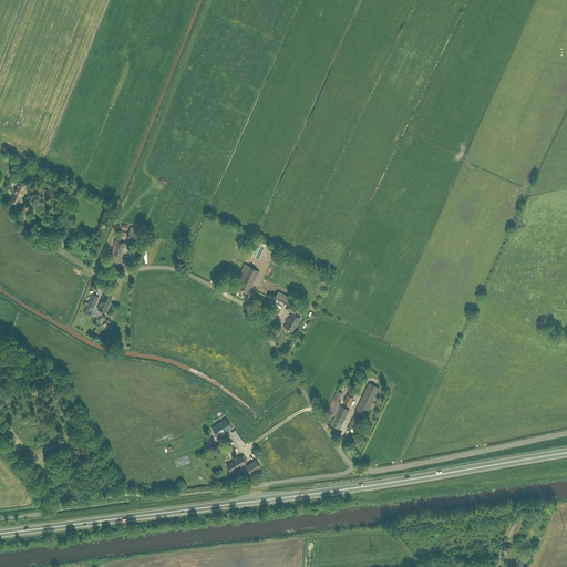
[(17,205),(24,188),(27,184),(19,181),(9,202),(17,205)]
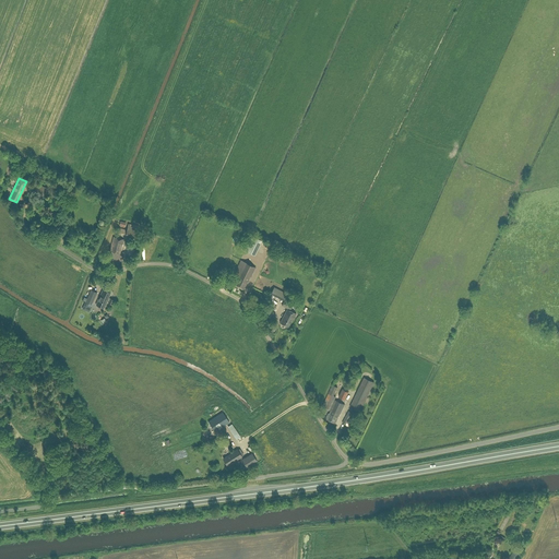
[(34,183),(33,187),(39,189),(38,191),(40,193),(43,188),(34,183)]
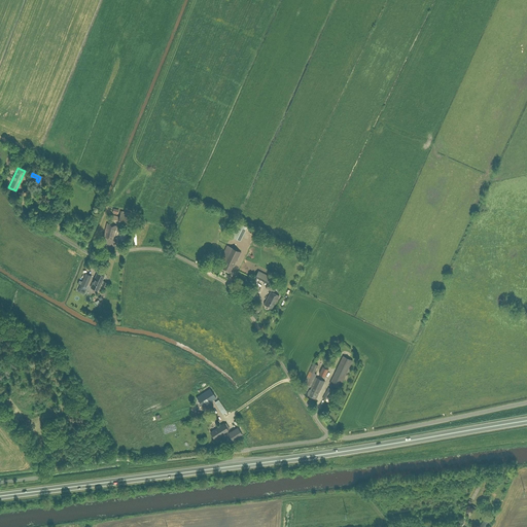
[(34,183),(36,180),(37,178),(31,176),(30,175),(27,180),(34,183)]
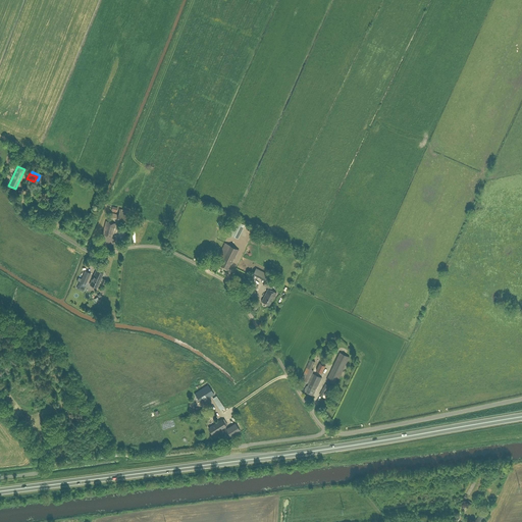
[(108,218),(116,220),(126,223),(129,211),(119,209),(118,214),(110,213),(108,218)]
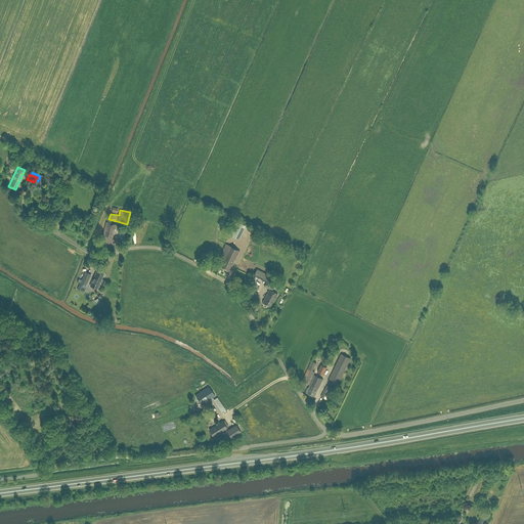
[(245,224),(235,220),(229,234),(237,238),(245,224)]
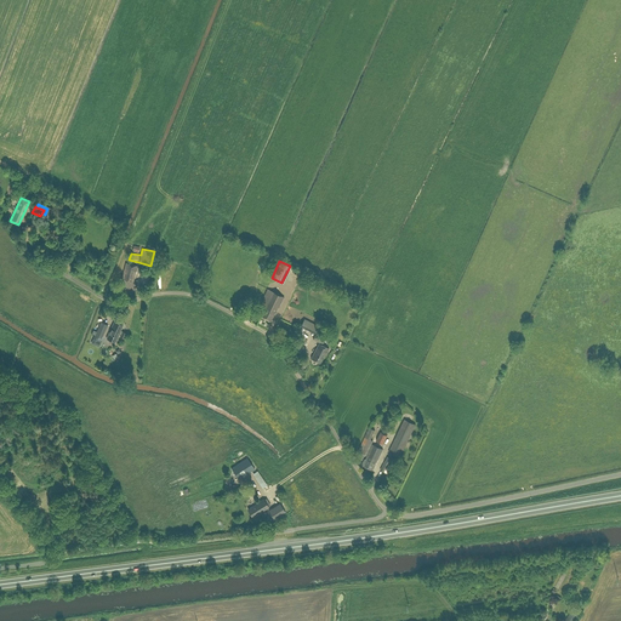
[(121,279),(134,281),(137,266),(125,263),(121,279)]
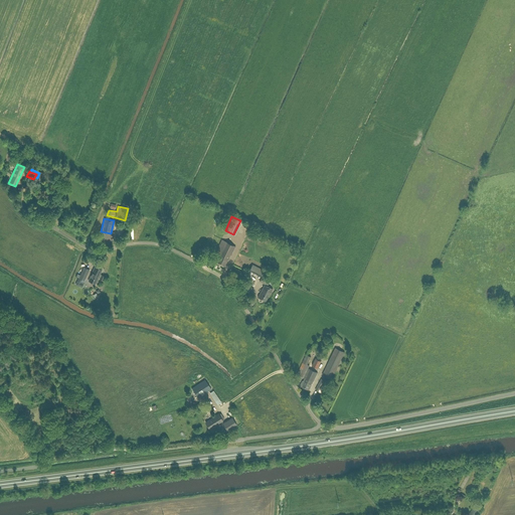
[(213,254),(217,256),(215,262),(224,266),(229,254),(230,255),(235,246),(221,239),(213,254)]
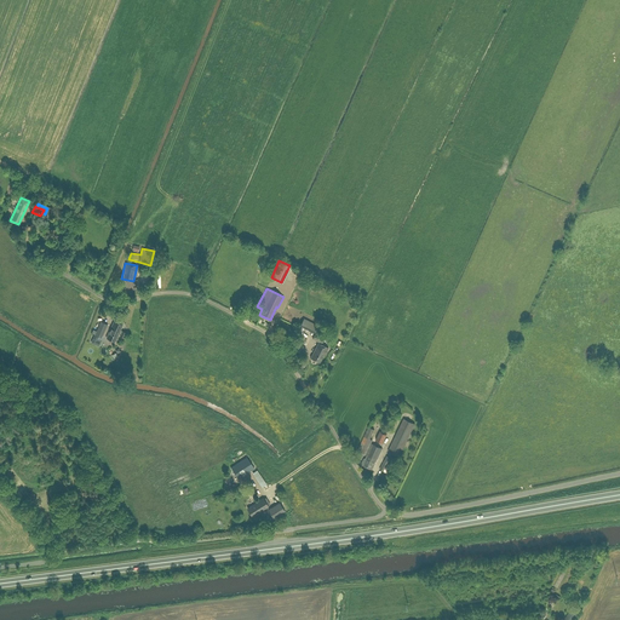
[(92,338),(97,340),(98,337),(102,338),(108,323),(101,321),(95,334),(92,338)]
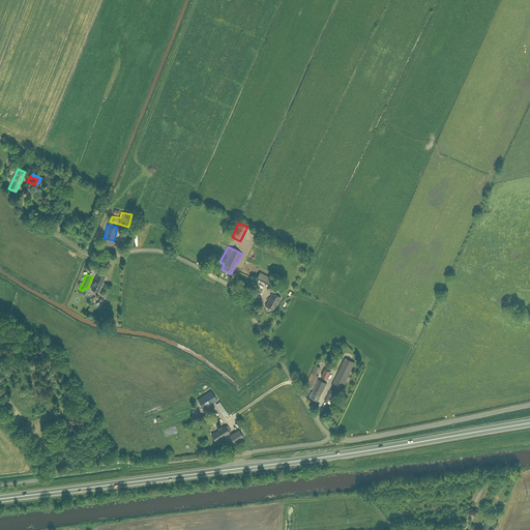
[(102,288),(106,289),(107,285),(101,283),(104,277),(97,274),(91,289),(97,292),(98,290),(100,285),(104,286),(102,288)]
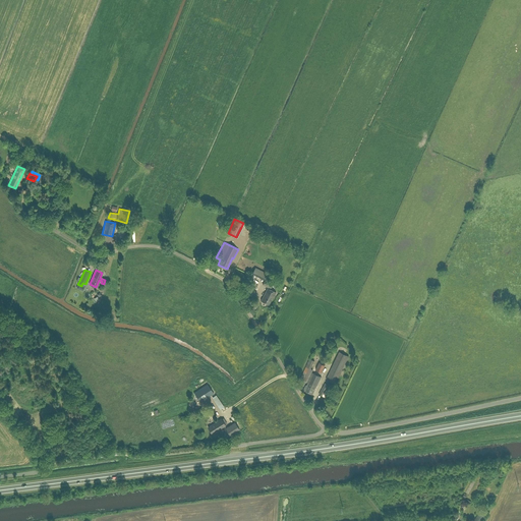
[(273,282),(266,279),(263,284),(270,288),(273,282)]
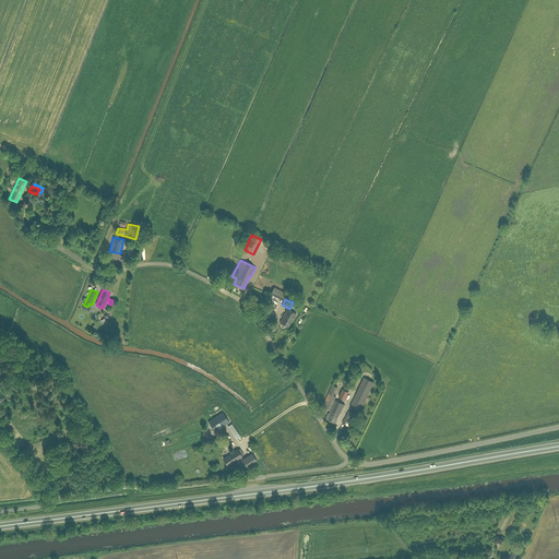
[(288,326),(293,317),(295,312),(287,309),(285,312),(280,322),(288,326)]
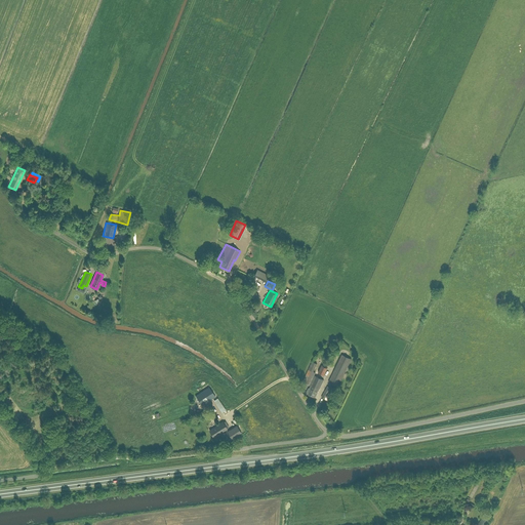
[(338,387),(352,359),(341,354),(328,381),(338,387)]
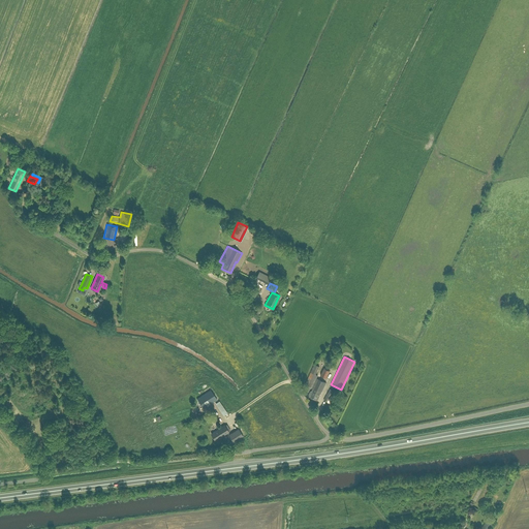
[(305,385),(310,387),(313,389),(311,392),(310,391),(308,396),(317,401),(325,382),(316,378),(317,375),(315,374),(319,367),(314,364),(305,385)]
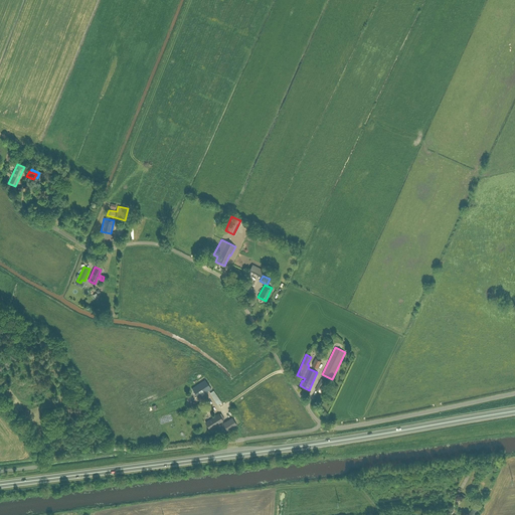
[(314,363),(318,366),(322,359),(318,356),(314,363)]
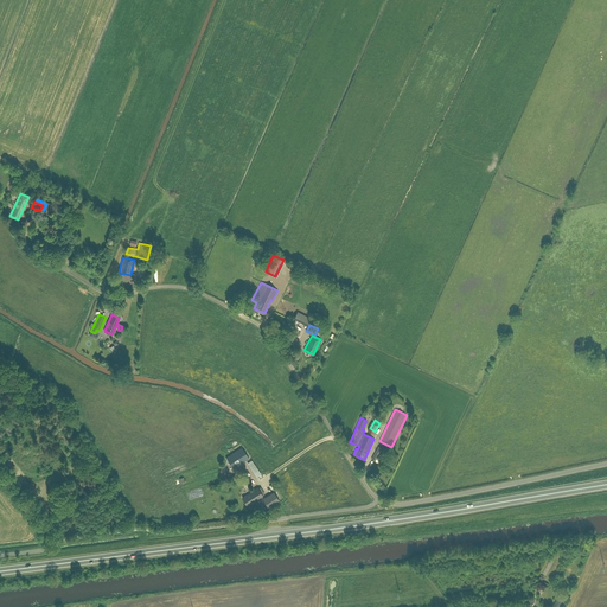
[(381,457),(385,449),(383,448),(378,446),(371,459),(376,461),(379,455),(381,457)]
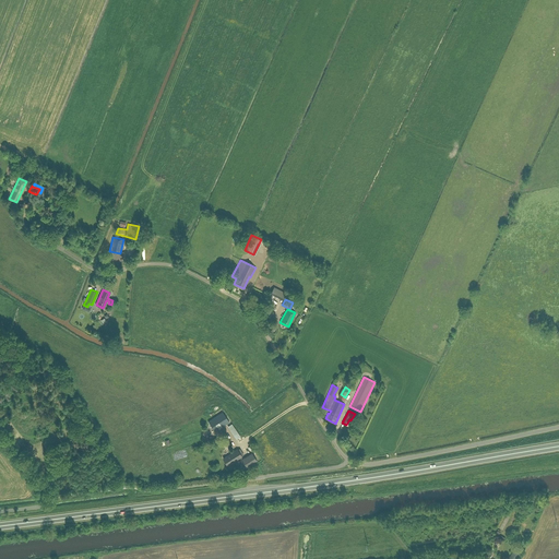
[(229,421),(222,412),(207,421),(215,431),(222,427),(229,421)]
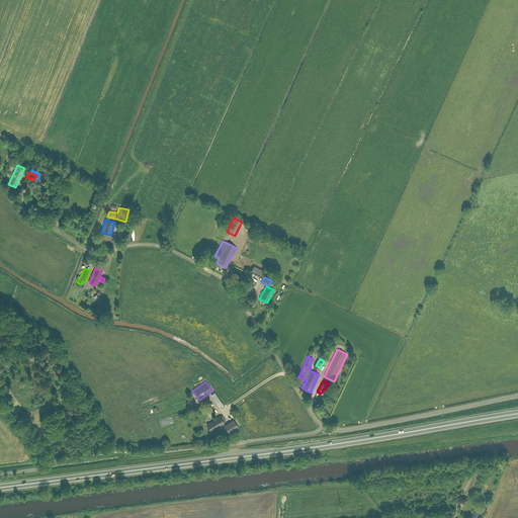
[(222,410),(225,407),(214,393),(211,395),(222,410)]
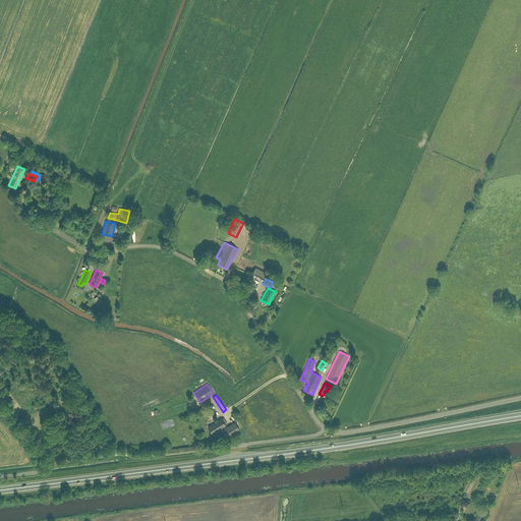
[(217,421),(211,425),(208,427),(212,433),(215,431),(227,424),(225,421),(223,422),(221,418),(217,421)]
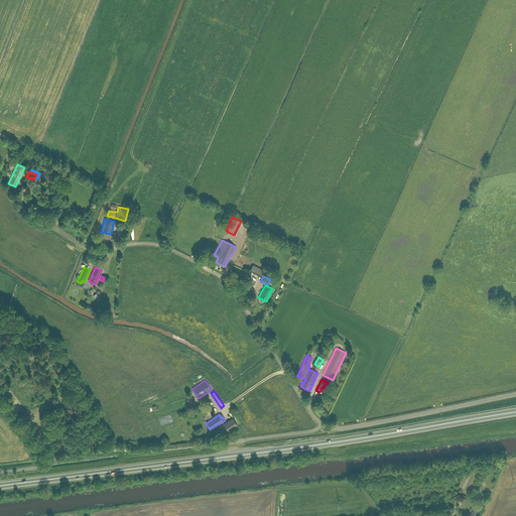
[(237,425),(232,418),(223,424),(228,431),(237,425)]
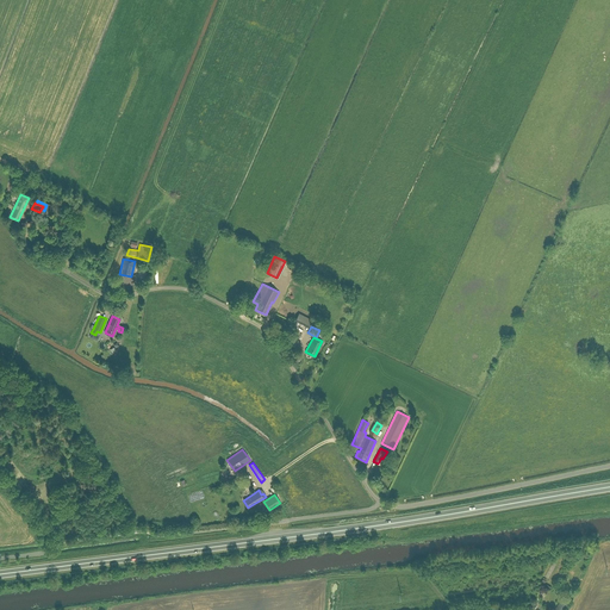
[(559,609),(562,609),(570,598),(562,596),(556,609),(559,609)]
